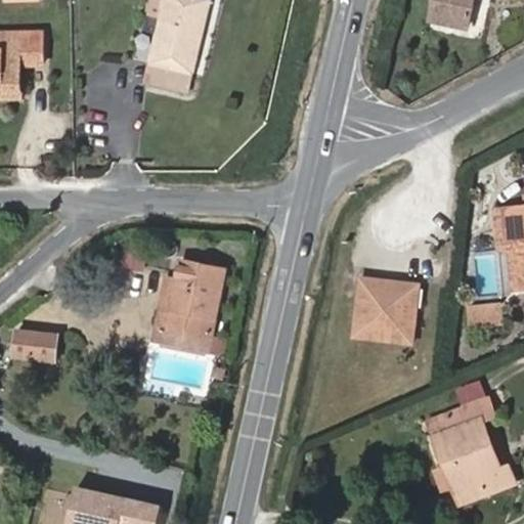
[(166,0),(148,83),(189,92),(212,1),(208,0),(166,0)]
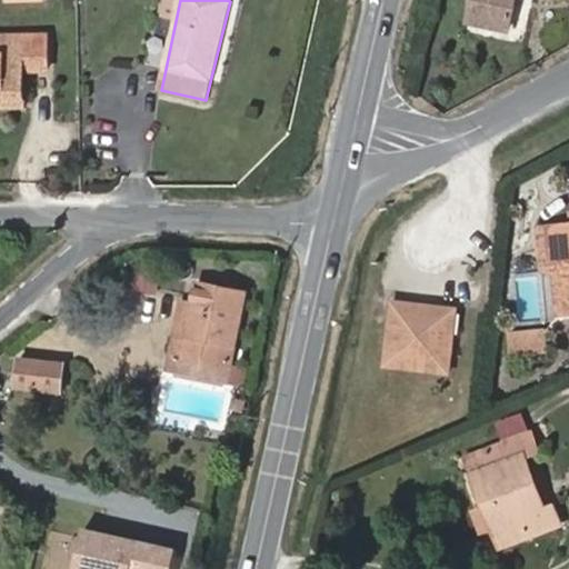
[(476,0),(472,17),(513,26),(519,0),(476,0)]
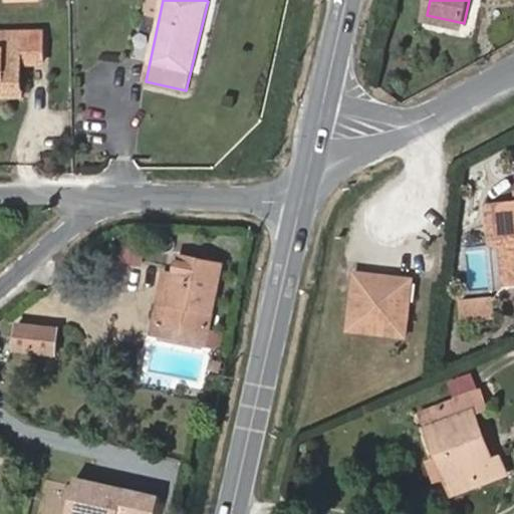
[(1,87),(22,87),(22,64),(45,63),(44,32),(21,33),(21,38),(3,39),(3,46),(0,46),(0,82),(1,82),(1,87)]
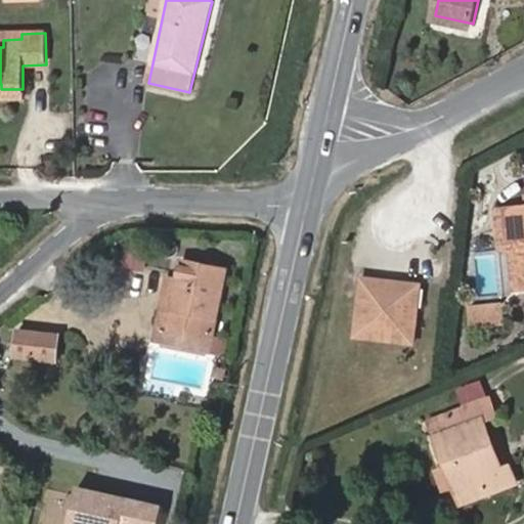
[(0,95),(23,95),(23,89),(1,89),(1,84),(0,84),(0,95)]
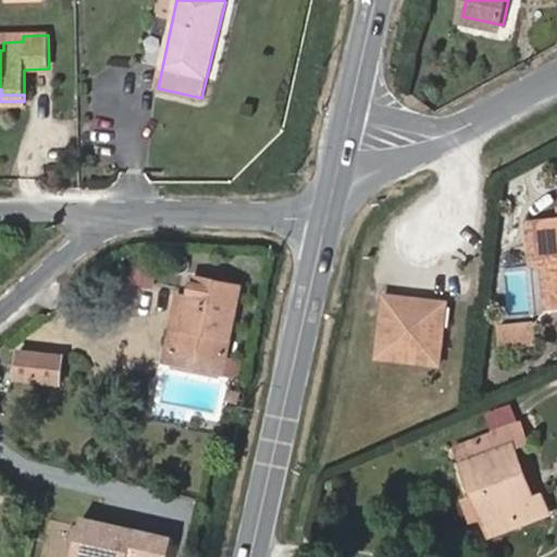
[(556,211),(536,214),(541,259),(545,304),(556,301),(556,211)]
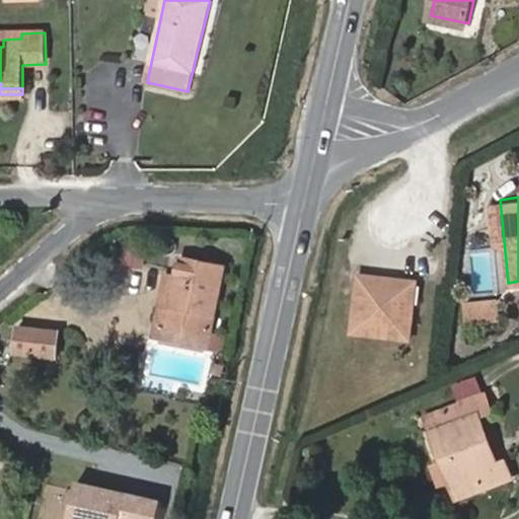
[(492,241),(504,241),(500,200),(488,201),(492,241)]
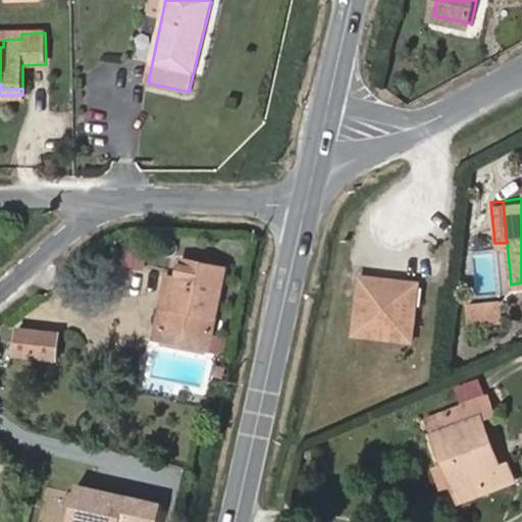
[(157,328),(212,340),(227,271),(181,261),(177,279),(171,310),(161,308),(157,328)]
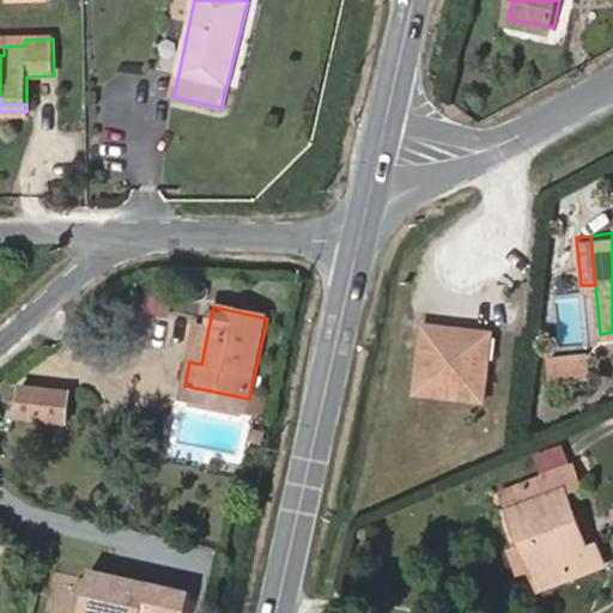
[(419,331),(418,346),(441,326),(429,325),(420,323),(419,331)]
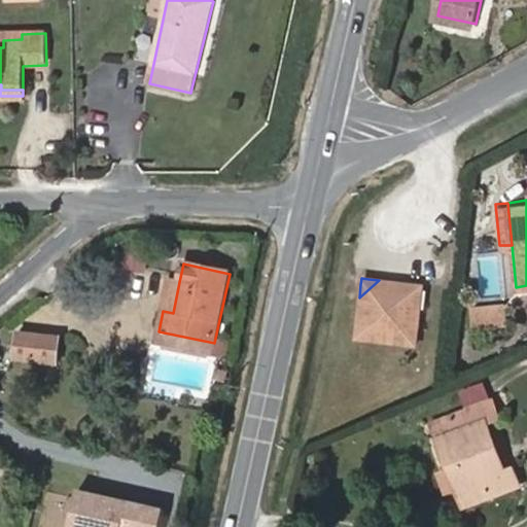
[(173,313),(179,282),(170,280),(163,311),(173,313)]
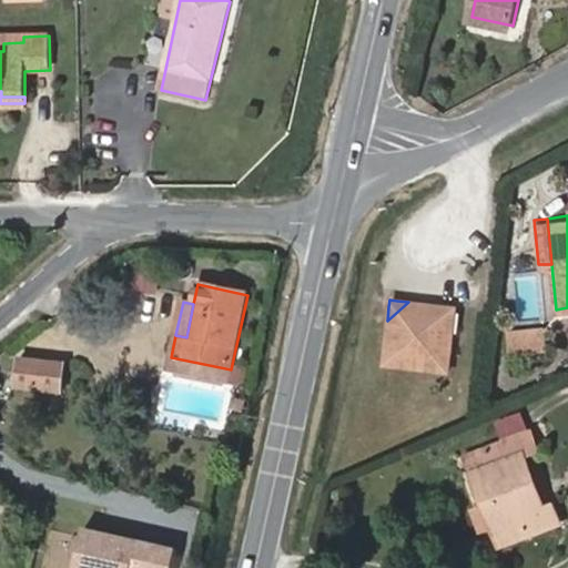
[(408,302),(387,321),(382,362),(447,367),(454,306),(408,302)]
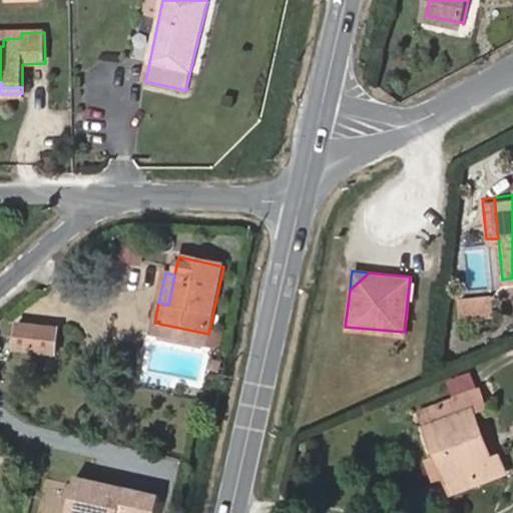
[(491,316),(490,297),(460,299),(461,318),(491,316)]
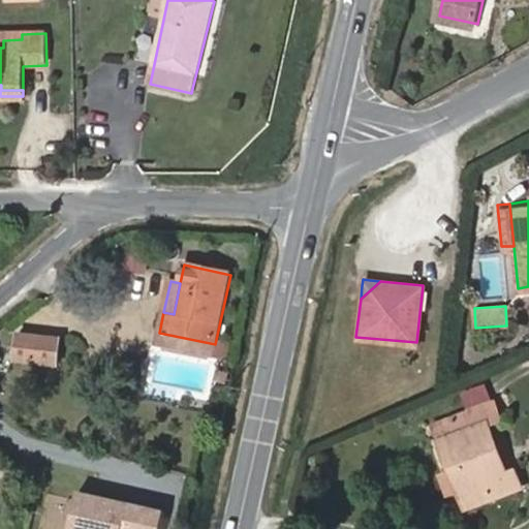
[(212,359),(215,344),(159,333),(156,347),(212,359)]
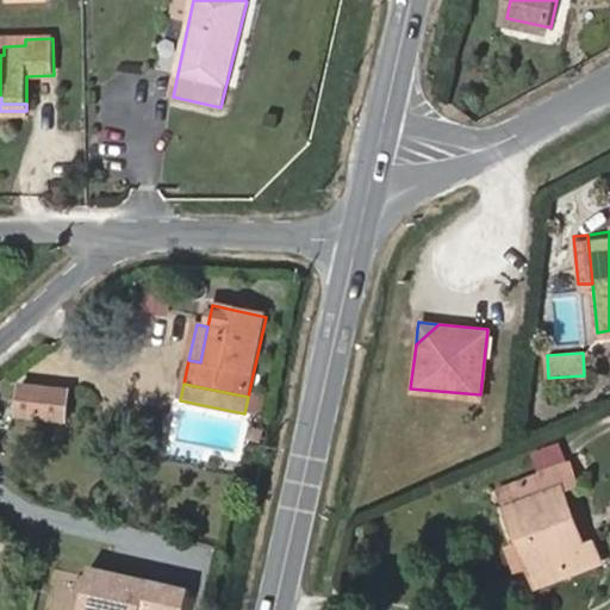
[(24,386),(19,417),(67,423),(72,393),(24,386)]
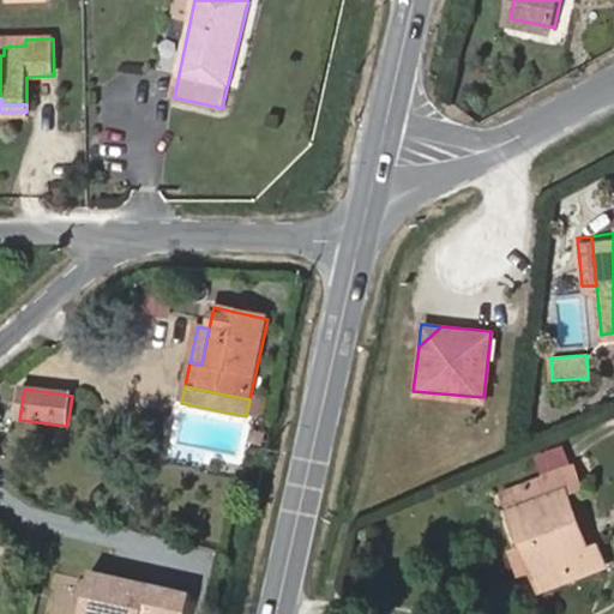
[(541,566),(548,583),(602,561),(593,540),(584,541),(564,491),(569,488),(560,468),(522,483),(530,505),(518,510),(530,539),(521,543),(533,571),(541,566)]
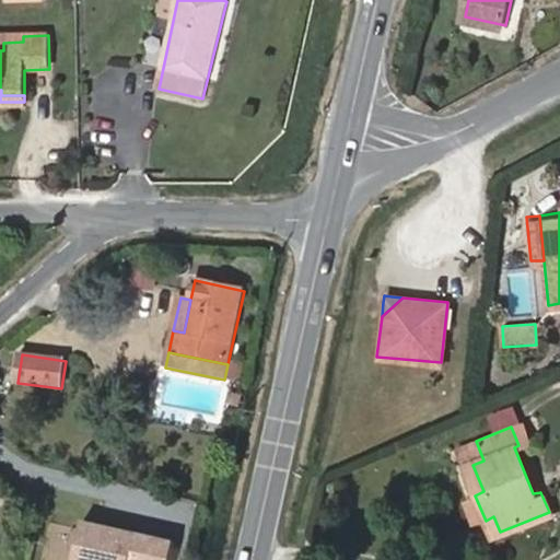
[(483,461),(476,441),(456,450),(464,468),(475,496),(483,491),(473,465),(483,461)]
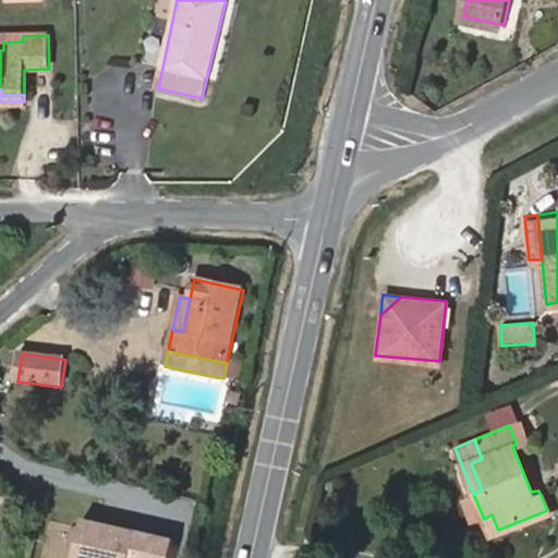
[(473,523),(484,519),(473,494),(462,498),(473,523)]
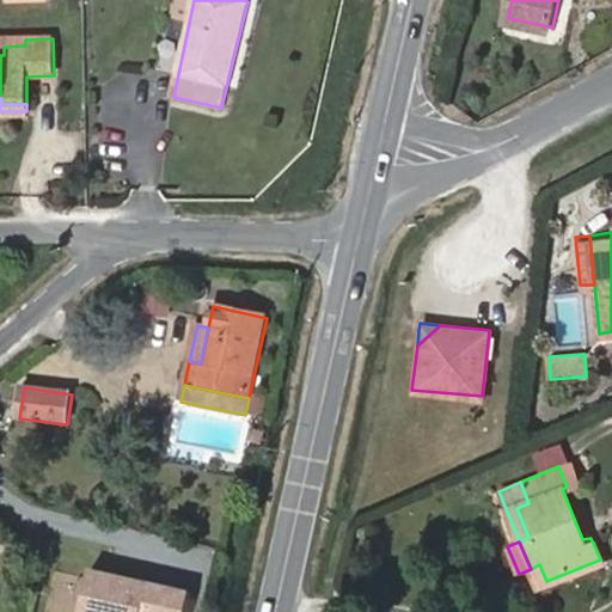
[(537,585),(546,581),(539,564),(531,569),(537,585)]
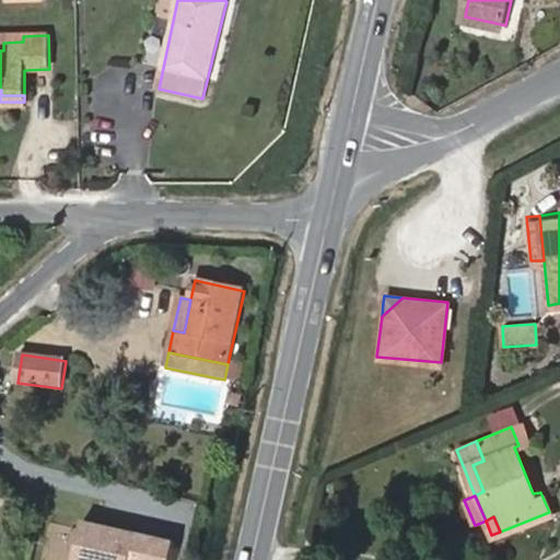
[(172,559),(176,541),(84,521),(76,559),(172,559)]
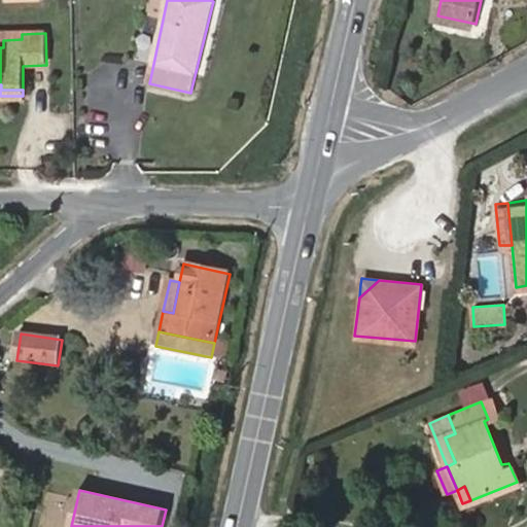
All buildings are outlined.
